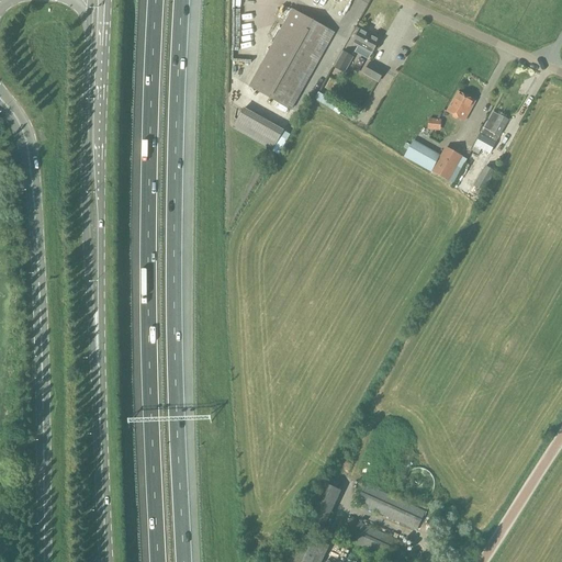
[(324,13),(341,13),(341,7),(349,7),(349,2),(344,2),(344,0),(314,0),(324,0),(324,13)]
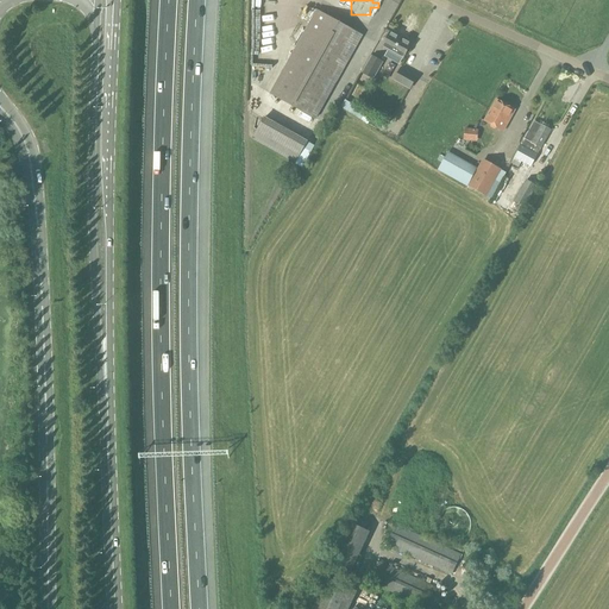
[(381,6),(376,16),(385,19),(390,10),(381,6)]
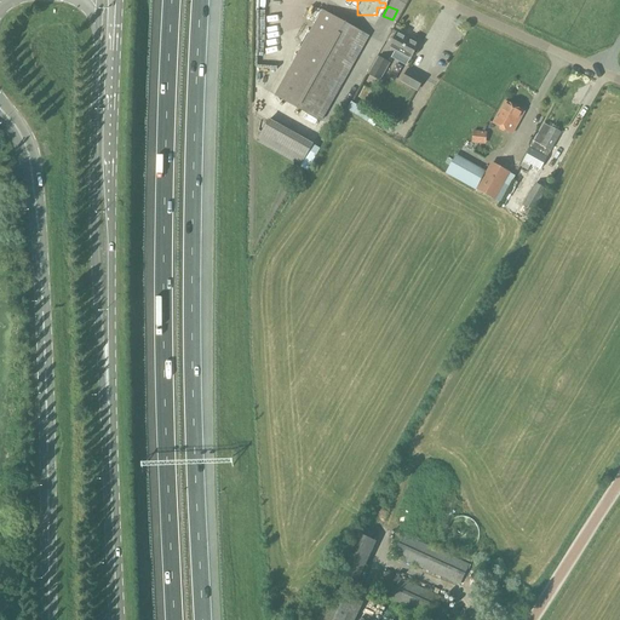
[(321,121),(368,36),(322,11),(275,96),(321,121)]
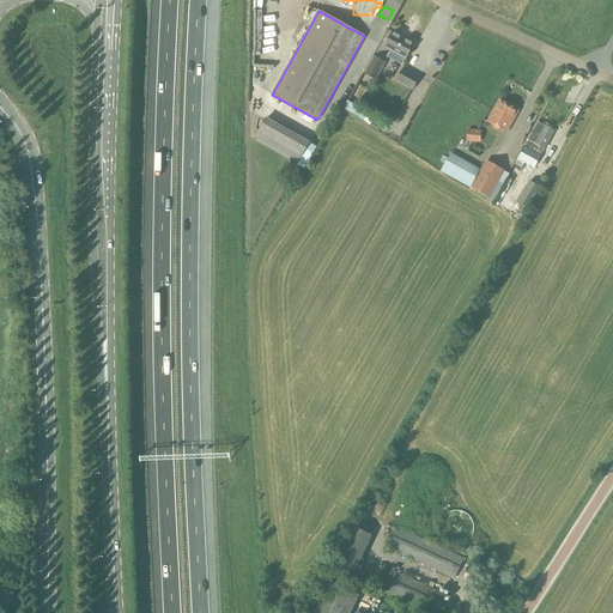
[(406,59),(414,43),(393,32),(384,48),(406,59)]
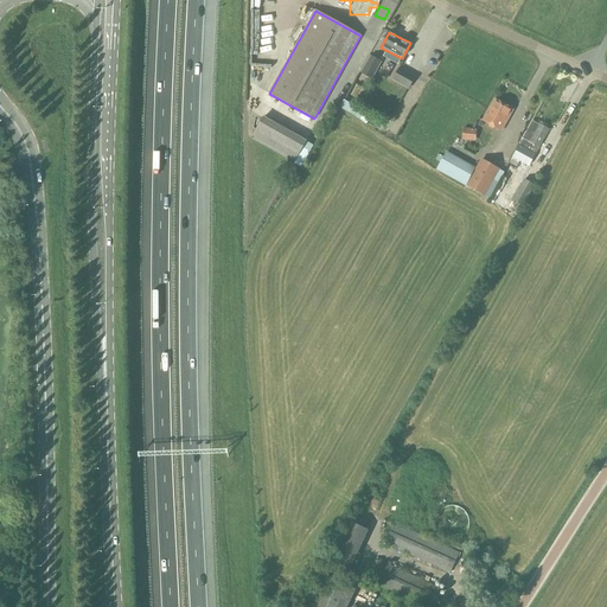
[(371,80),(382,62),(371,56),(362,74),(371,80)]
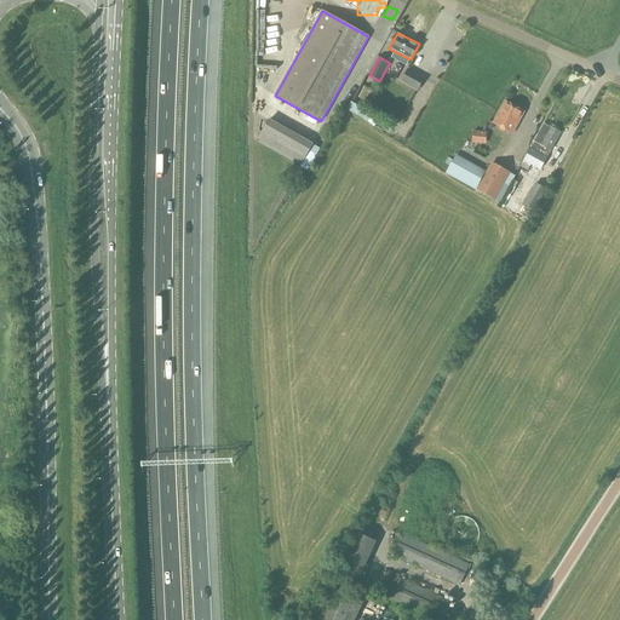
[(418,91),(422,85),(405,76),(402,82),(418,91)]
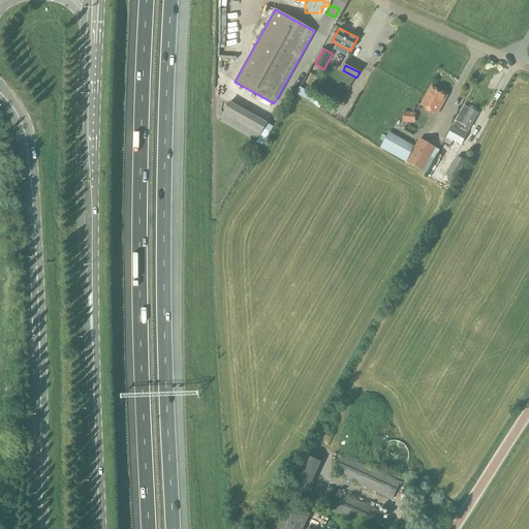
[(293,75),(288,86),(294,89),(300,79),(293,75)]
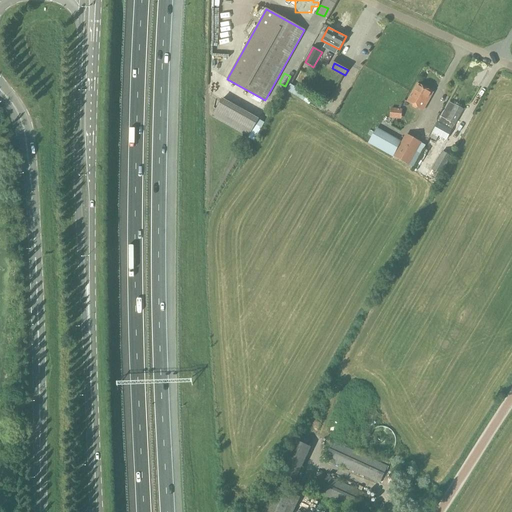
[(300,74),(294,84),(299,87),(305,77),(300,74)]
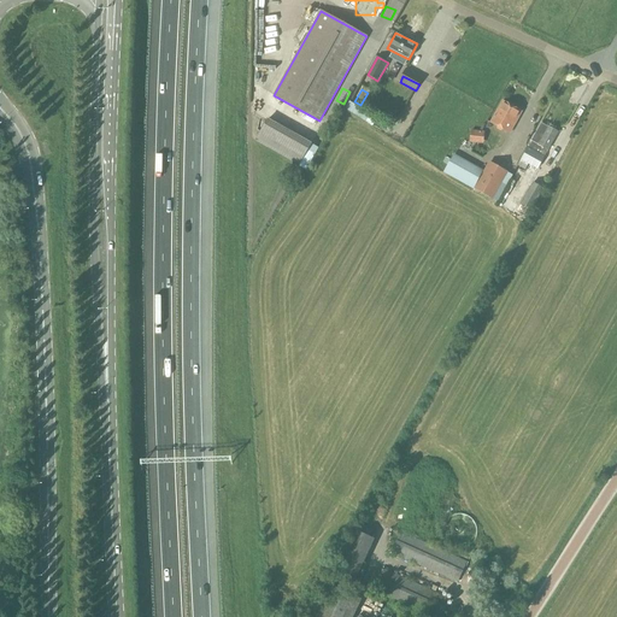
[(351,106),(356,94),(351,92),(346,105),(351,106)]
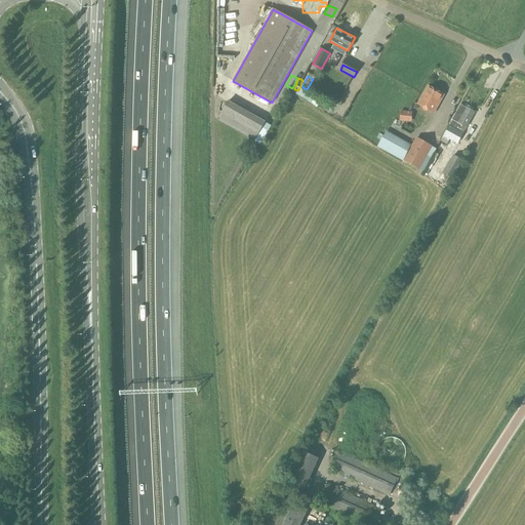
[(444,94),(429,85),(418,104),(434,113),(444,94)]
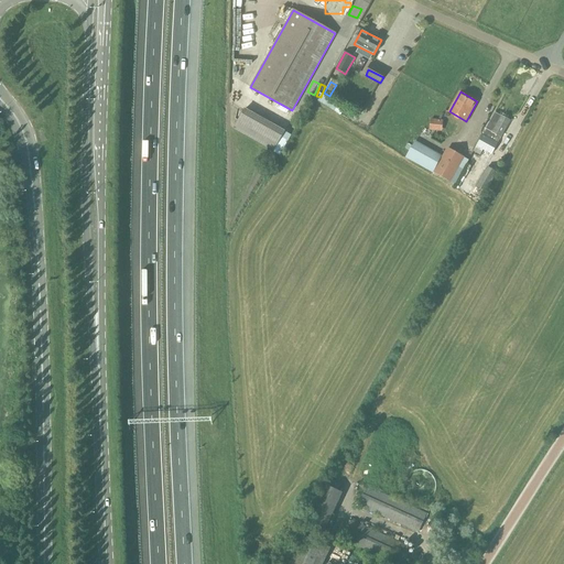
[(274,151),(285,132),(246,109),(235,129),(274,151)]
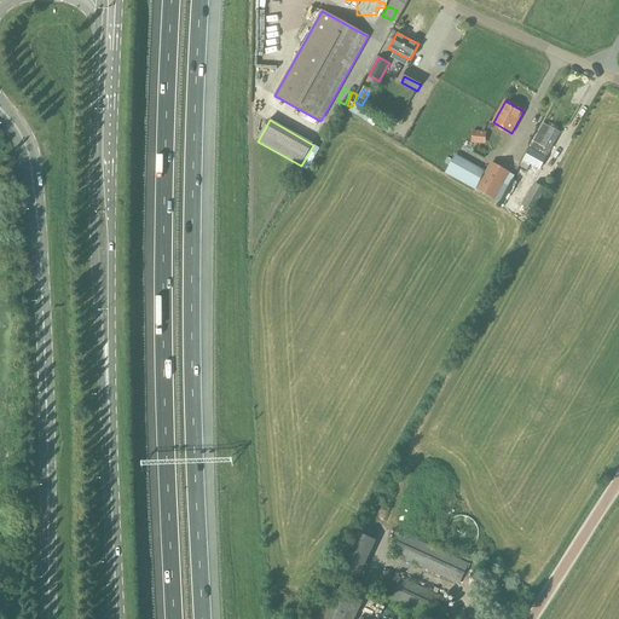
[(531,145),(524,156),(525,156),(522,161),(520,166),(527,169),(530,165),(539,171),(560,133),(543,123),(533,142),(531,145)]
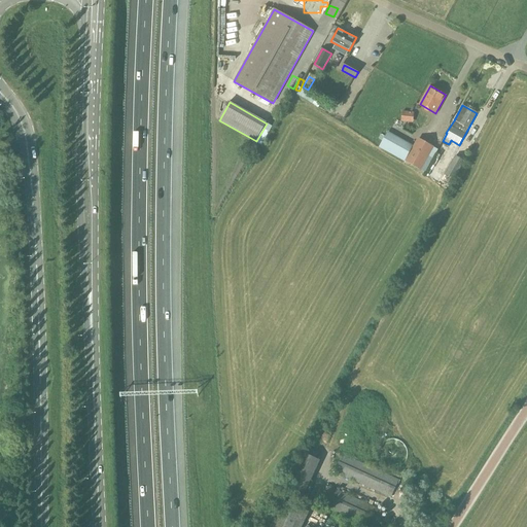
[(414,113),(401,112),(401,121),(413,121),(414,113)]
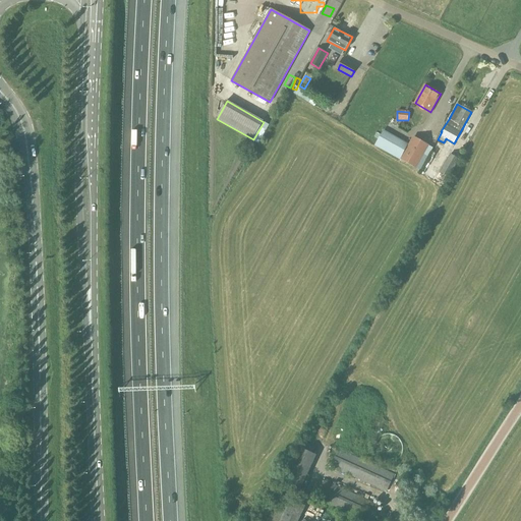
[(414,137),(410,146),(384,131),(375,145),(402,160),(408,163),(411,165),(416,168),(428,146),(414,137)]
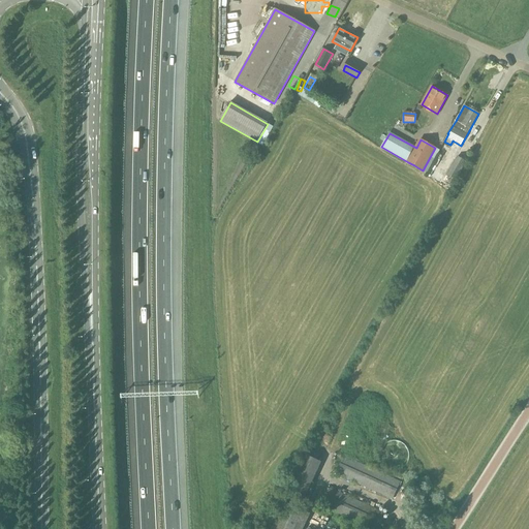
[(457,181),(467,162),(458,157),(447,176),(457,181)]
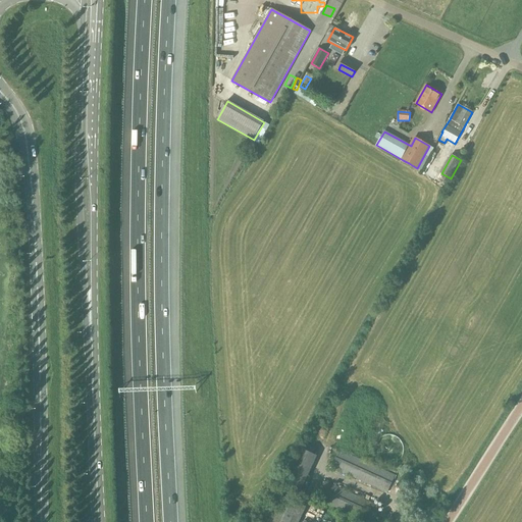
[(388,465),(393,465),(397,463),(400,461),(403,457),(404,454),(404,451),(404,447),(403,444),(400,440),(397,437),(393,435),(388,435),(384,436),(381,437),(379,439),(376,442),(375,447),(374,451),(375,455),(376,458),(379,461),(381,463),(384,465),(388,465)]
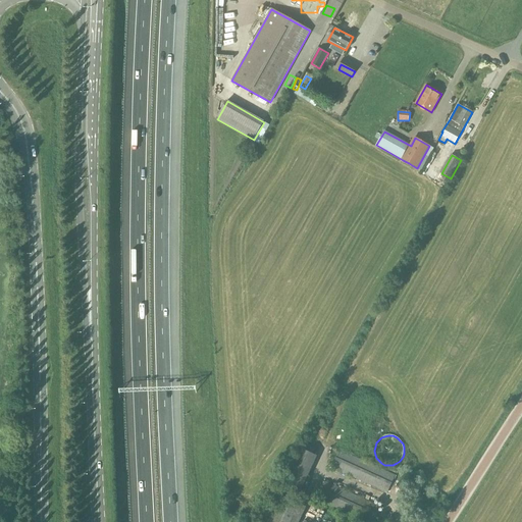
[(300,494),(317,458),(301,450),(283,486),(300,494)]
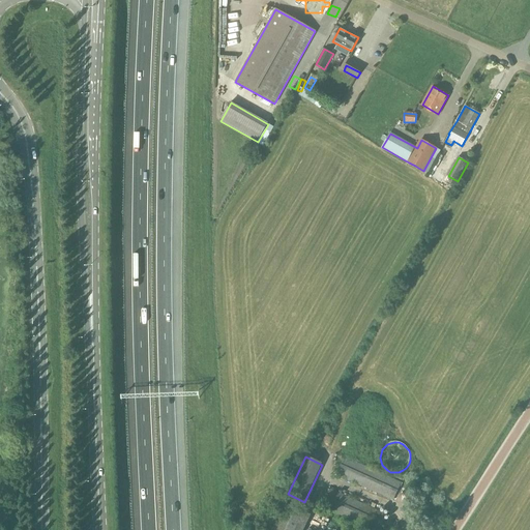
[(393,500),(402,483),(345,458),(337,475),(393,500)]
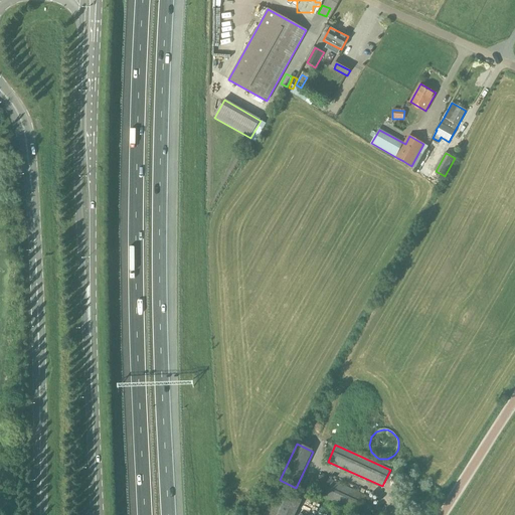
[(361,514),(368,514),(375,501),(321,476),(313,493),(361,514)]
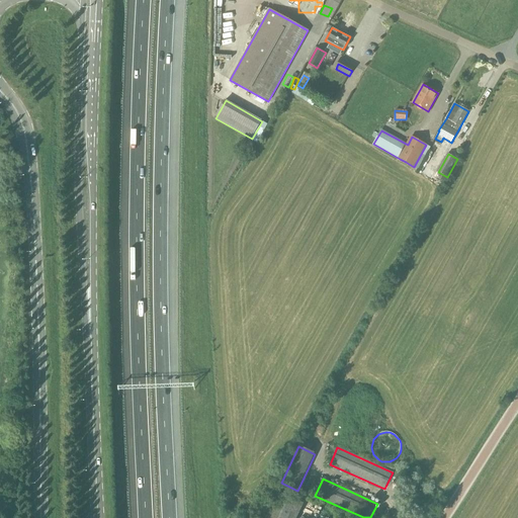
[(296,517),(304,505),(275,492),(263,517),(296,517)]
